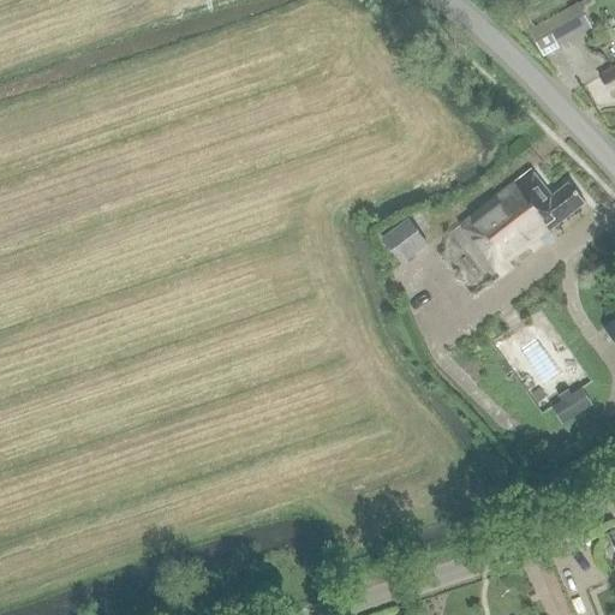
[(591,29),(578,4),(529,30),(542,55),(591,29)]
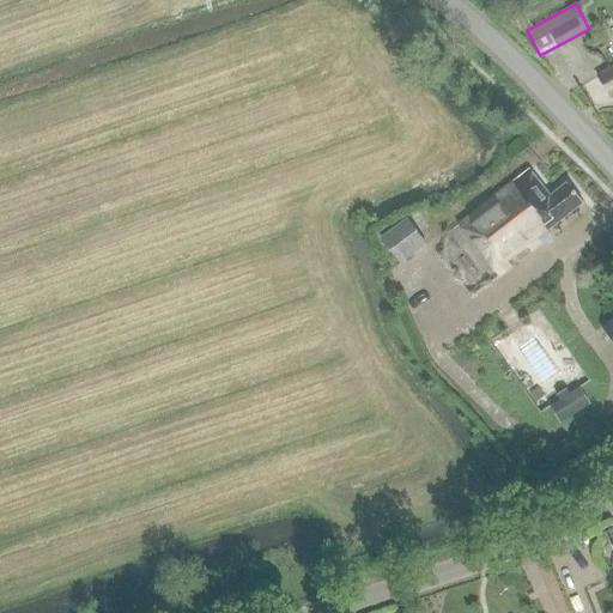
[(612,65),(596,76),(611,98),(612,96),(612,65)]
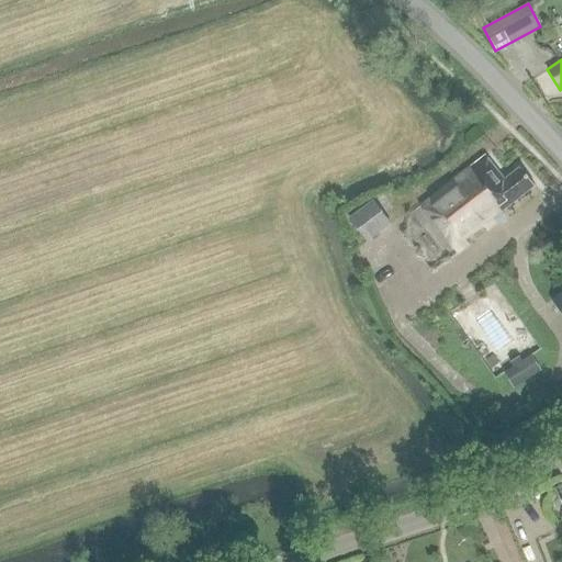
[(505,183),(483,156),(420,208),(459,255),(468,247),(463,242),(481,226),(486,233),(503,218),(498,214),(534,187),(520,171),(505,183)]
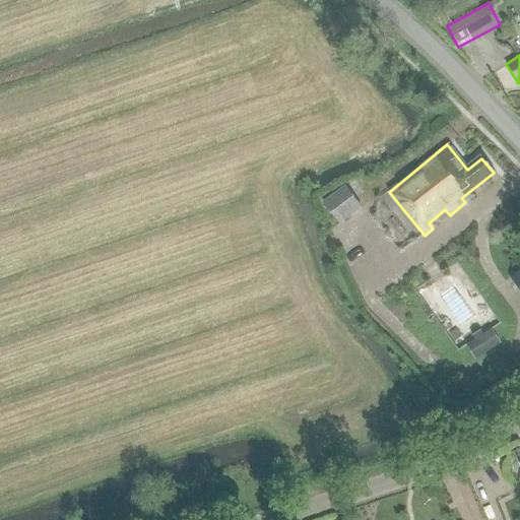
[(339,225),(360,209),(343,190),(323,206),(339,225)]
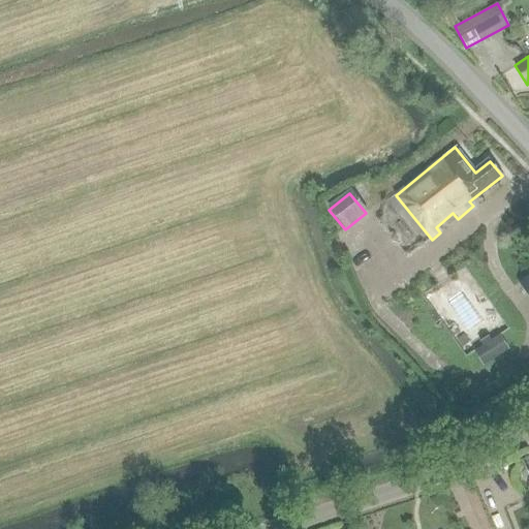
[(510,349),(500,334),(492,340),(489,335),(479,341),(483,346),(474,351),(484,367),(510,349)]
